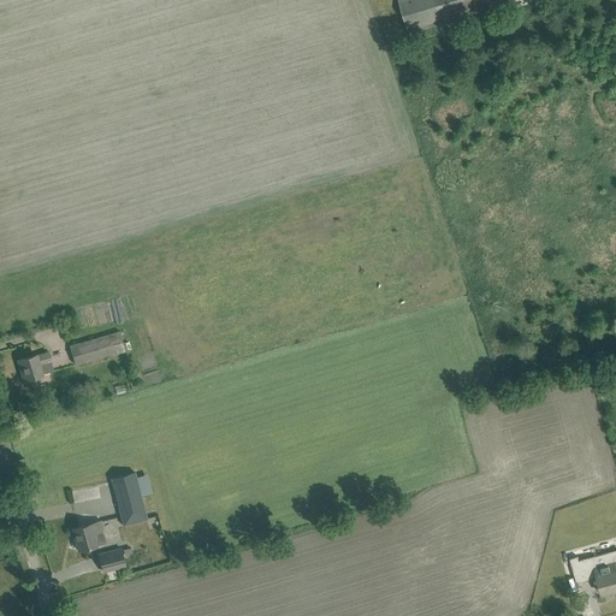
[(398,0),(409,34),(460,18),(458,15),(505,0),(398,0)]
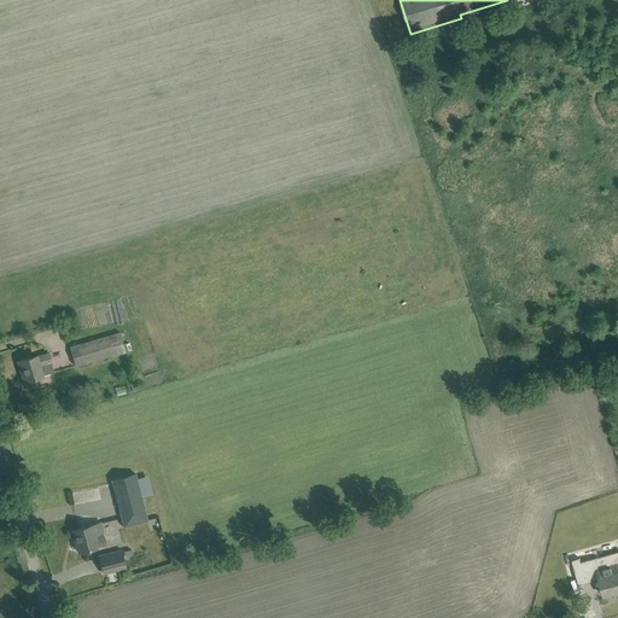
[(75,366),(124,351),(120,332),(69,347),(75,366)]
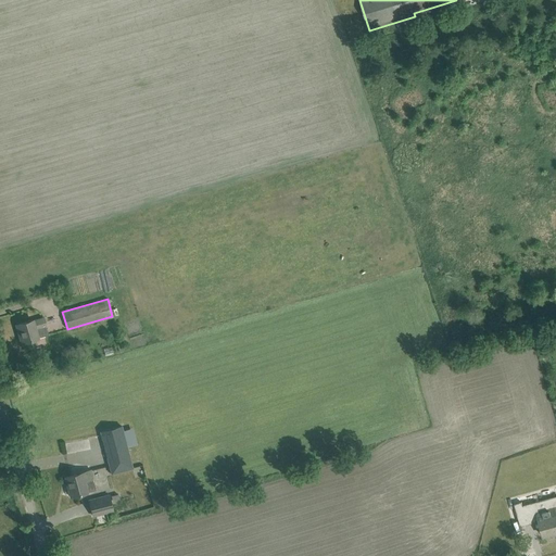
[(46,326),(43,317),(33,320),(19,325),(21,331),(19,331),(22,343),(38,338),(48,336),(46,326)]
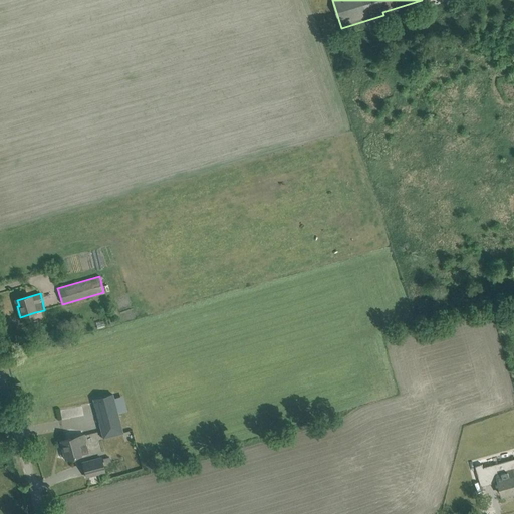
[(122,433),(120,425),(112,394),(93,399),(101,430),(103,438),(122,433)]
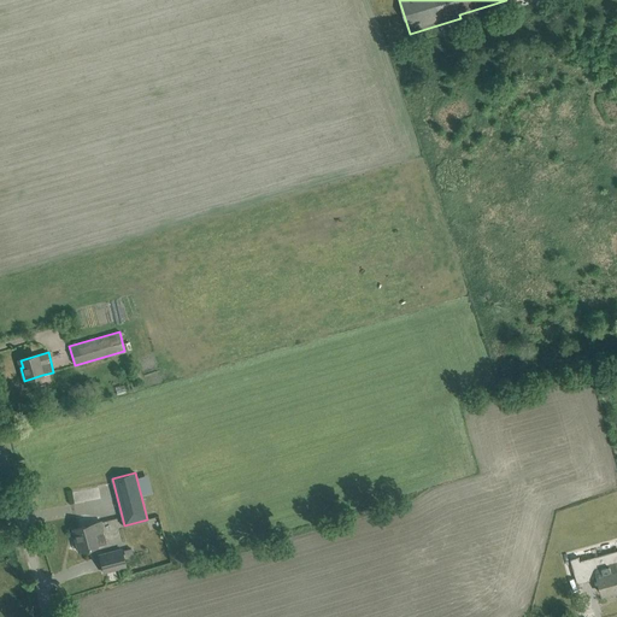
[(78,551),(98,546),(106,544),(103,530),(100,522),(75,529),(77,539),(76,540),(78,551)]
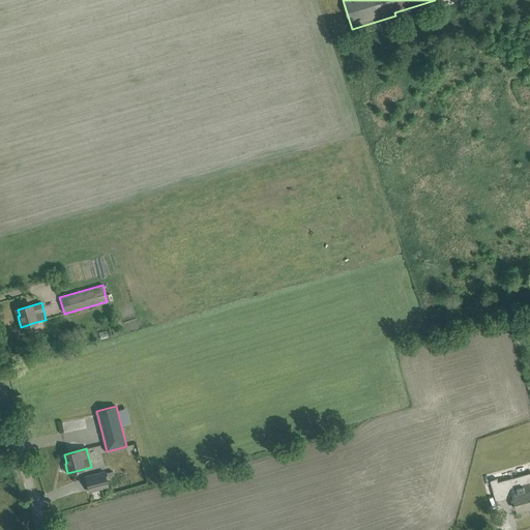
[(105,472),(85,477),(89,492),(108,487),(106,478),(105,473),(105,472)]
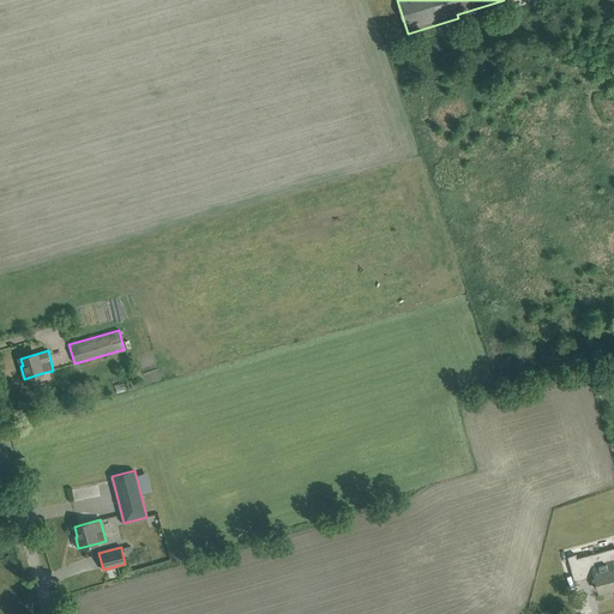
[(576,554),(569,557),(573,573),(576,581),(581,579),(595,575),(600,591),(613,587),(613,548),(577,558),(576,554)]
